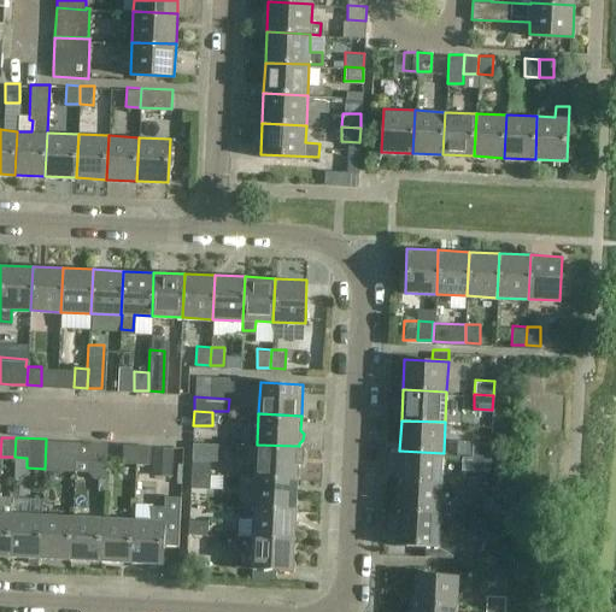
[(76,459),(76,441),(46,439),(45,469),(60,469),(62,459),(76,459)]
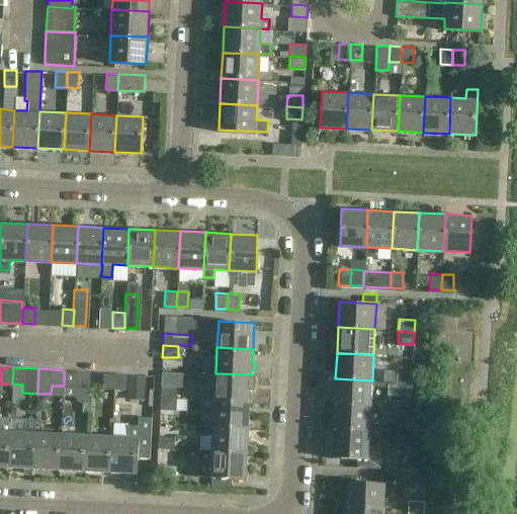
[(161,369),(160,396),(176,397),(176,384),(188,386),(188,370),(161,369)]
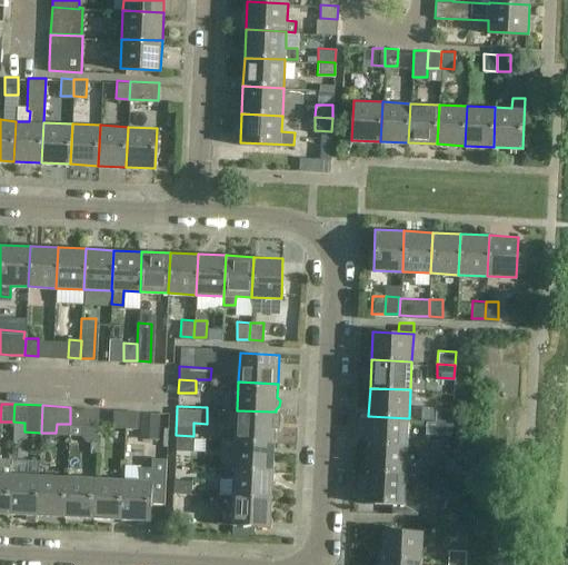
[(435,419),(451,420),(452,407),(436,406),(435,419)]
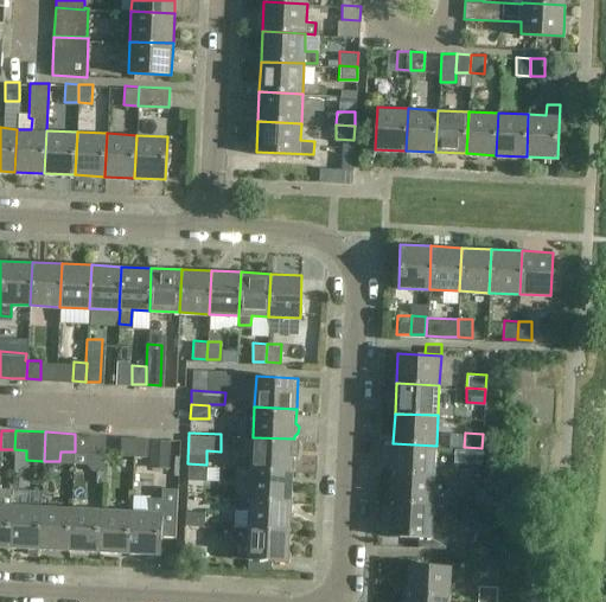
[(103,469),(104,435),(75,434),(75,452),(87,453),(87,463),(93,469),(103,469)]
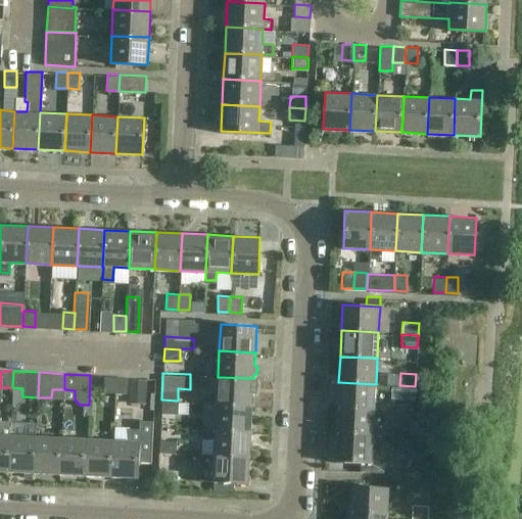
[(217,403),(252,405),(252,393),(257,393),(258,378),(253,378),(218,377),(218,376),(200,375),(199,389),(217,390),(217,402),(217,403)]
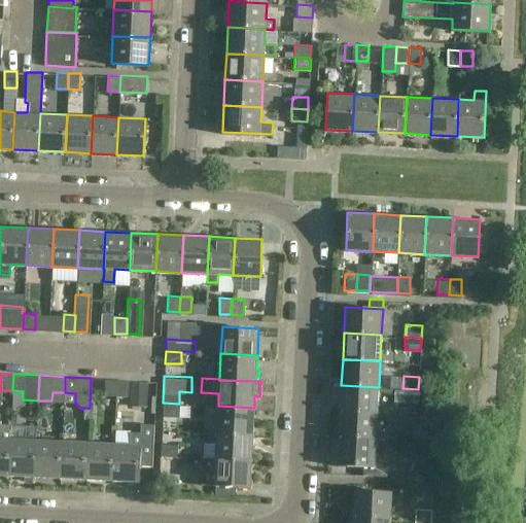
[(104,395),(116,395),(117,379),(105,379),(104,395)]
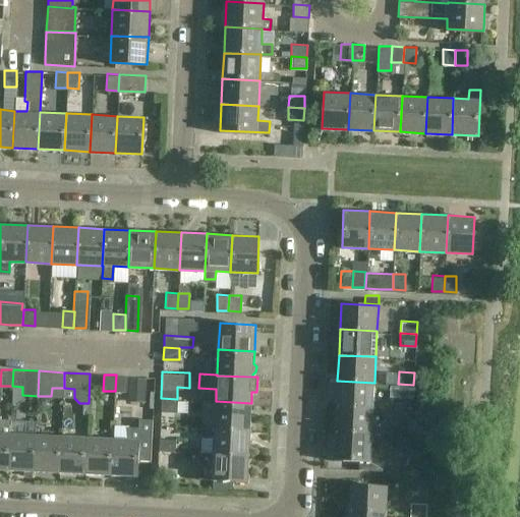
[(127,375),(116,375),(115,391),(126,391),(127,375)]
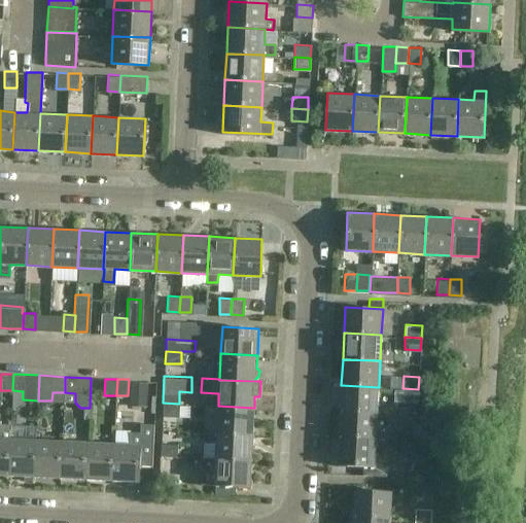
[(377,413),(379,387),(341,385),(340,411),(377,413)]
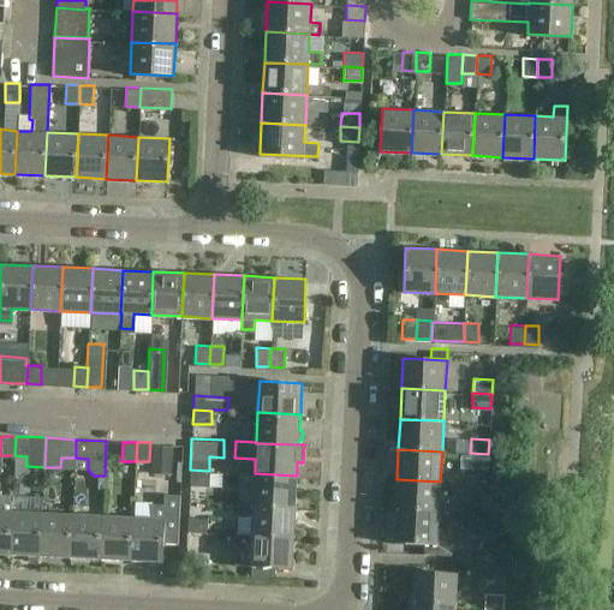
[(488,454),(470,453),(460,452),(459,467),(488,468),(488,454)]
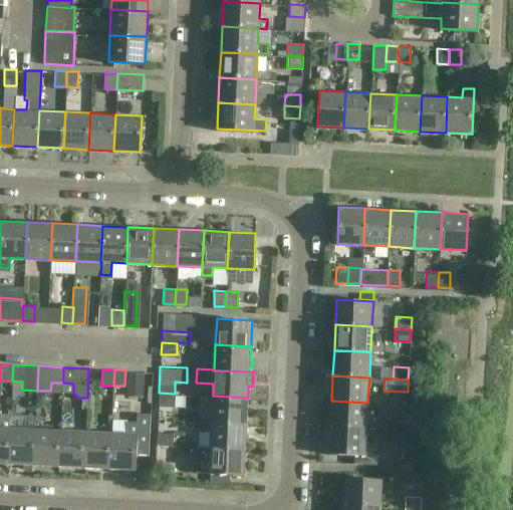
[(174,405),(175,394),(159,393),(159,405),(174,405)]
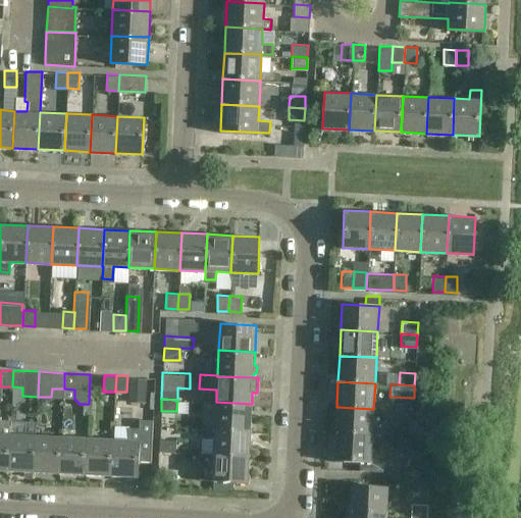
[(214,427),(251,429),(252,404),(216,402),(216,401),(202,400),(202,410),(215,410),(214,425),(214,427)]
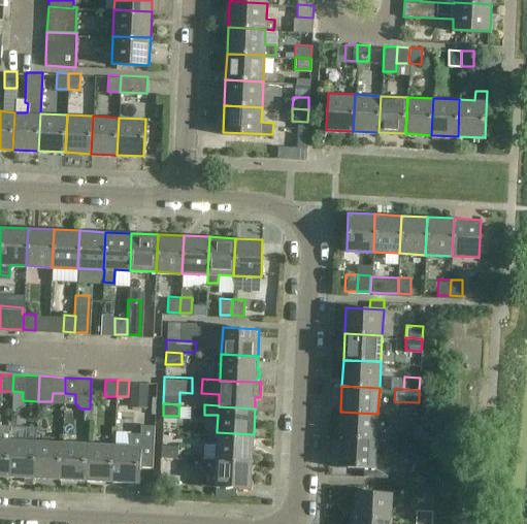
[(395,422),(414,423),(414,408),(396,407),(395,422)]
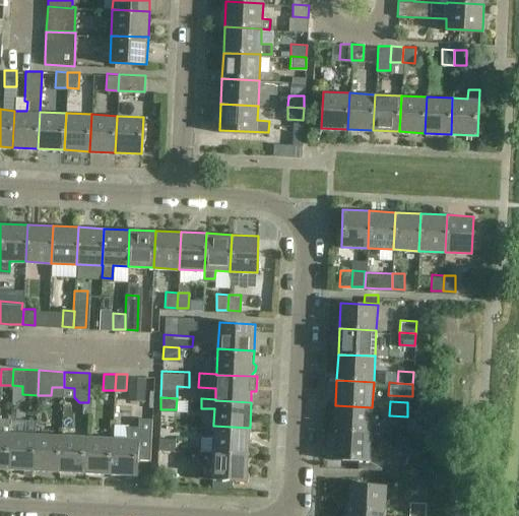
[(334,432),(371,433),(372,407),(335,405),(334,432)]
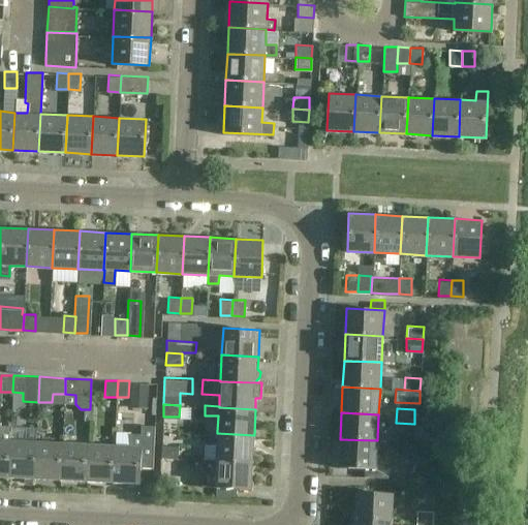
[(0,475),(8,476),(10,439),(10,425),(0,424),(0,475)]
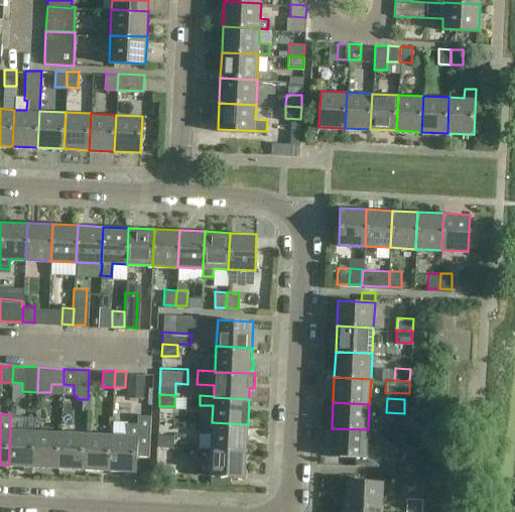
[(128,421),(127,434),(112,433),(110,470),(136,471),(137,455),(148,455),(150,413),(137,413),(137,421),(128,421)]
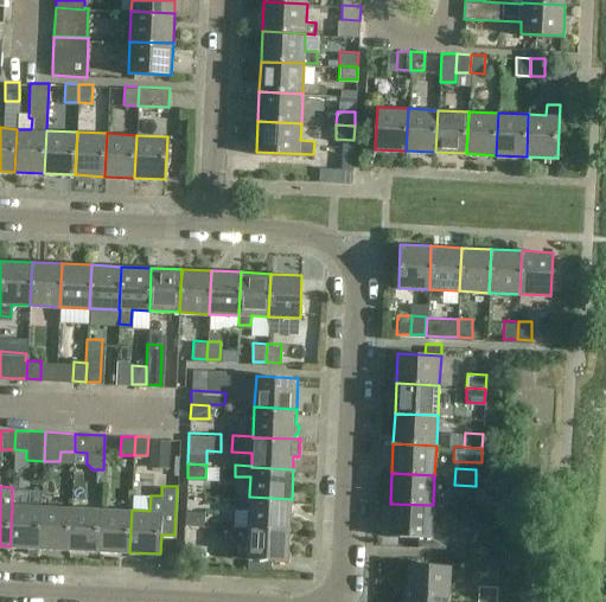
[(461,493),(460,507),(479,507),(479,494),(461,493)]
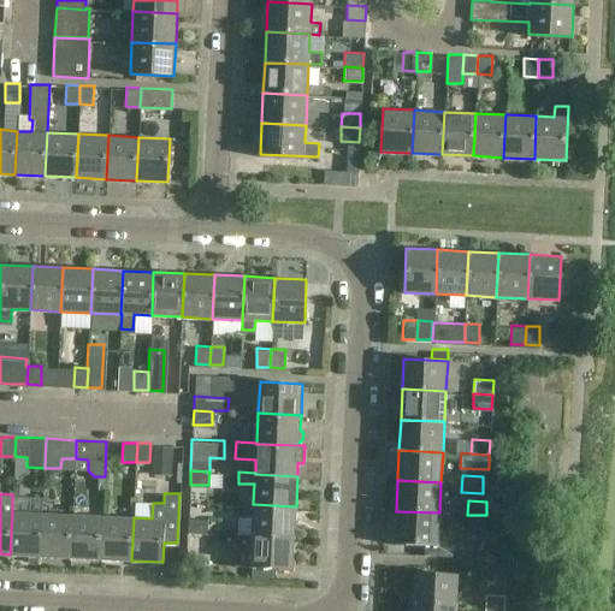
[(252,535),(294,538),(296,506),(253,504),(253,502),(237,502),(237,514),(253,514),(252,535)]
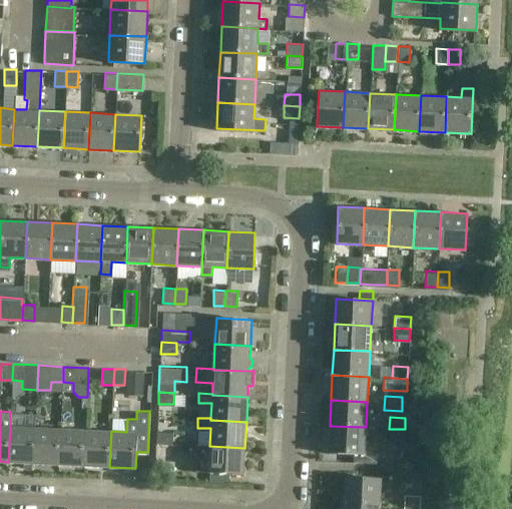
[(10,426),(8,462),(33,463),(35,428),(10,426)]
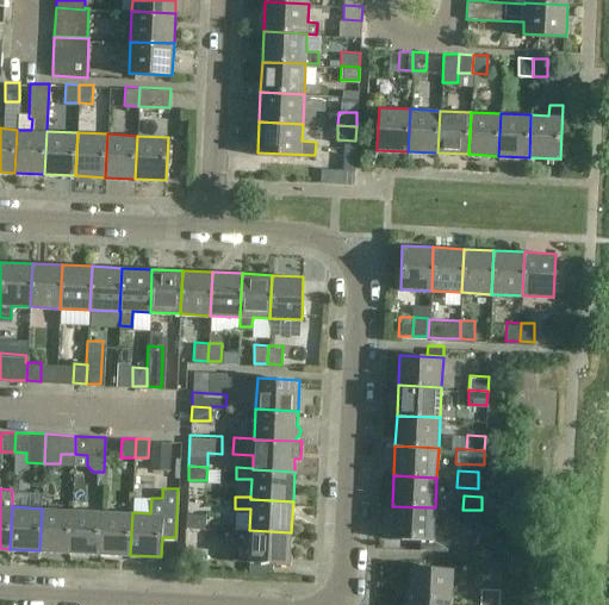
[(434,525),(435,507),(392,506),(390,537),(421,538),(421,548),(447,549),(448,537),(443,525),(434,525)]
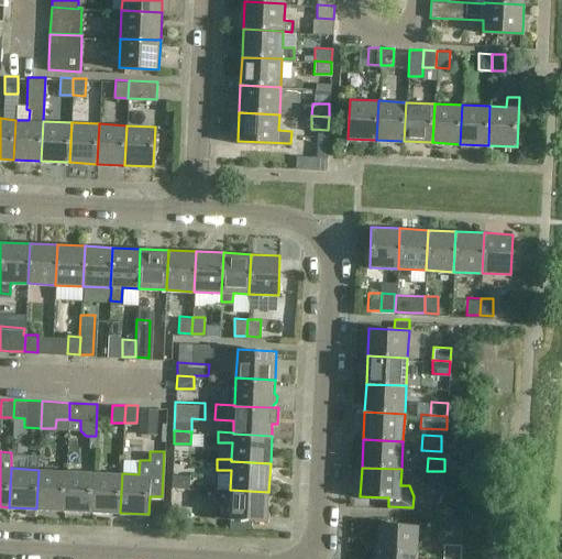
[(39,470),(36,508),(65,510),(66,471),(39,470)]
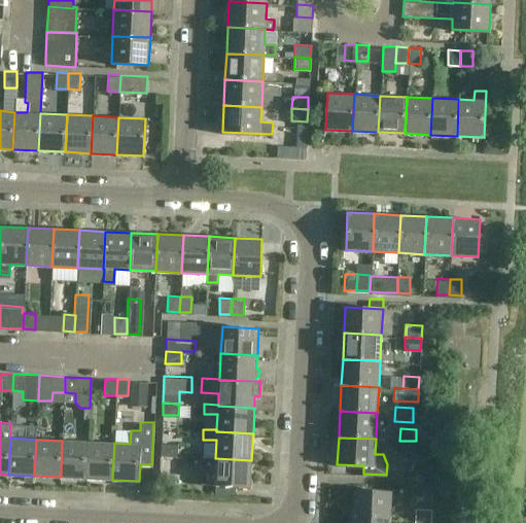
[(62,441),(61,477),(86,478),(89,442),(62,441)]
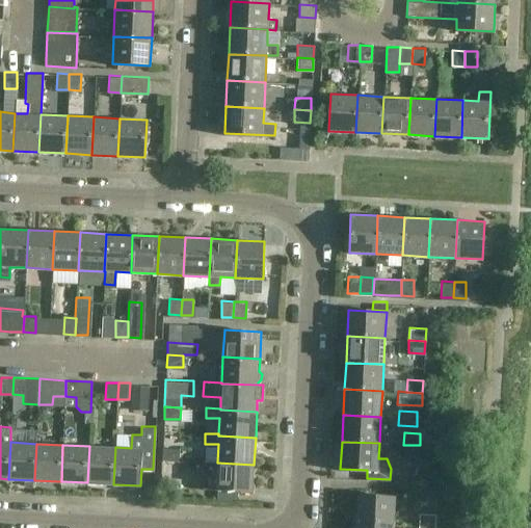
[(419,457),(420,445),(403,445),(403,456),(419,457)]
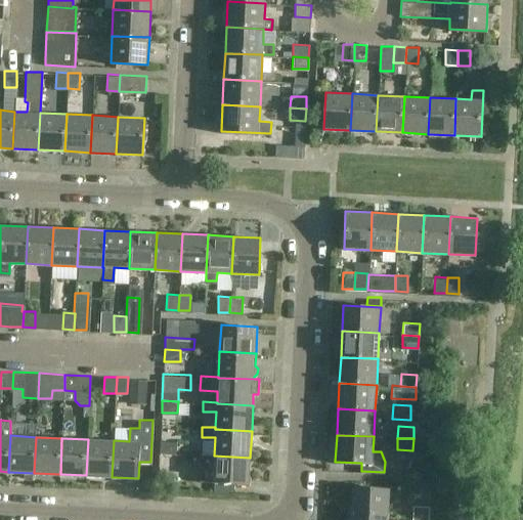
[(88,439),(86,475),(112,477),(114,440),(88,439)]
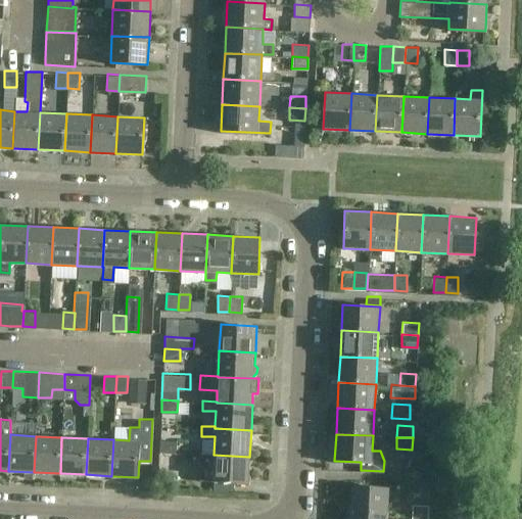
[(176,440),(159,439),(159,452),(175,452),(176,440)]
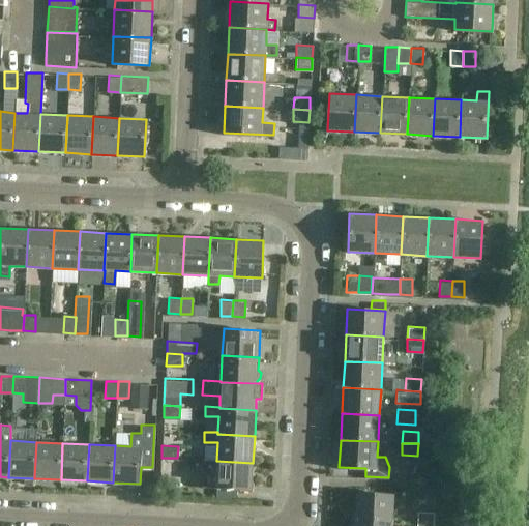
[(177,470),(177,458),(162,458),(160,469),(177,470)]
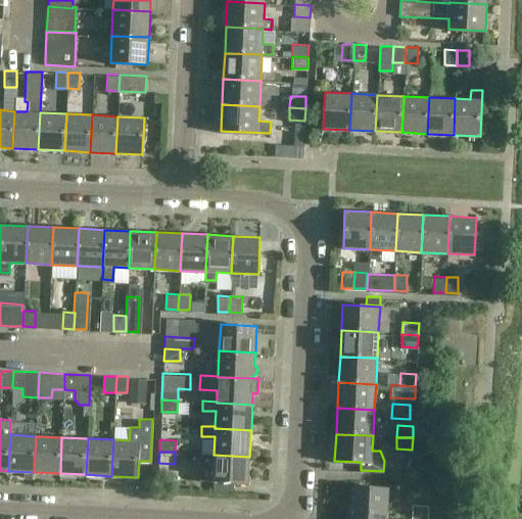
[(248,482),(249,457),(214,455),(201,454),(200,480),(248,482)]
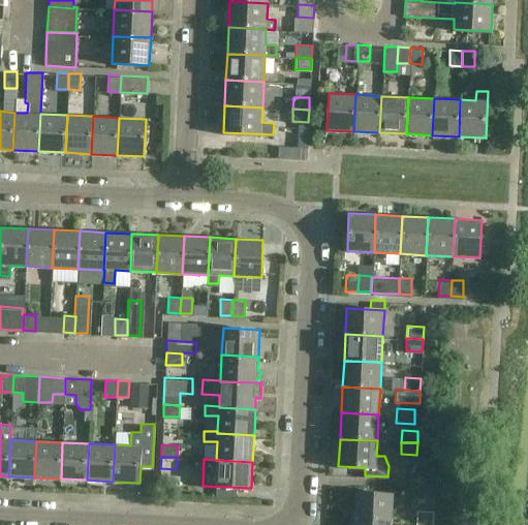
[(354,518),(392,520),(393,494),(356,492),(354,518)]
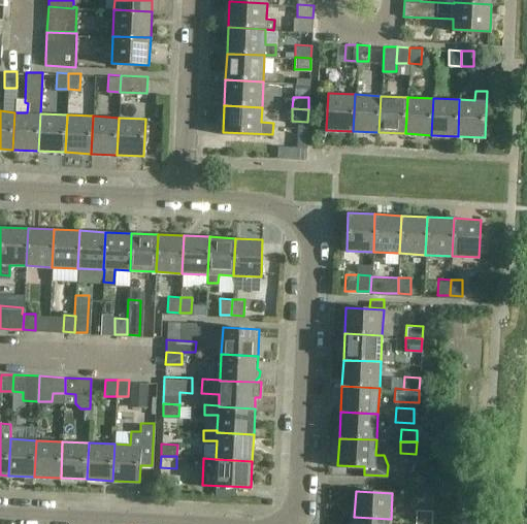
[(431,521),(431,510),(416,509),(416,521),(431,521)]
